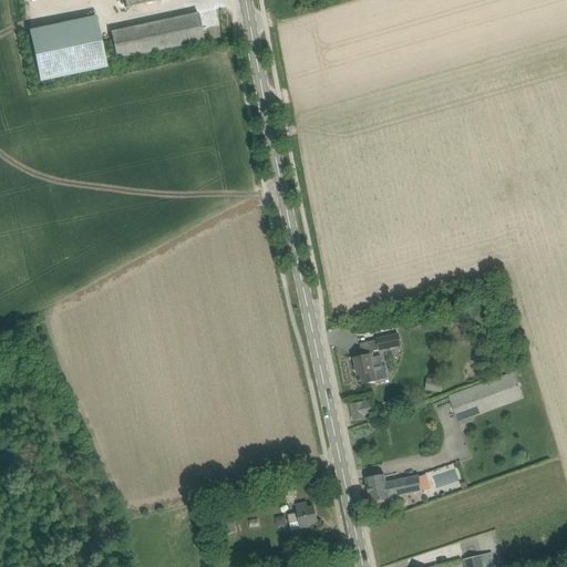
[(202,13),(113,30),(119,59),(207,42),(202,13)]
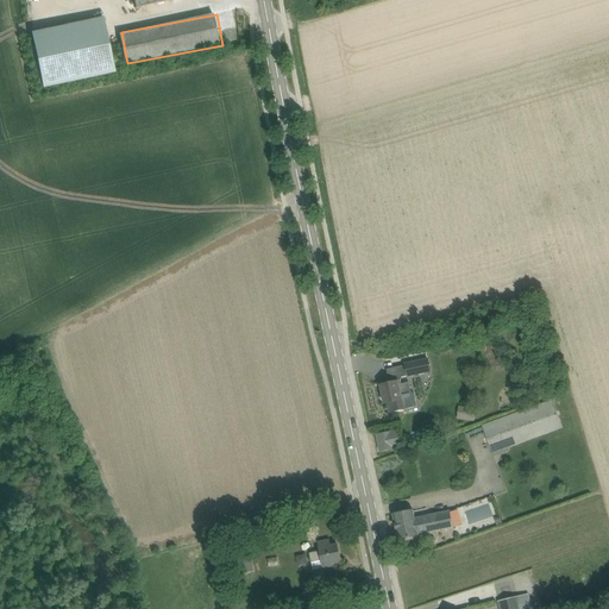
[(115,73),(104,18),(32,33),(44,88),(115,73)]
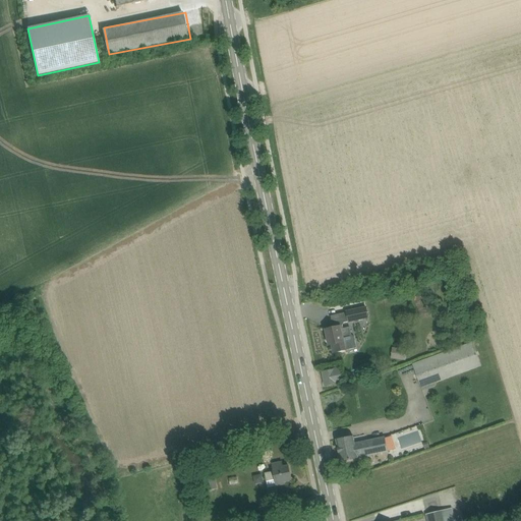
[(346,310),(348,323),(369,319),(366,306),(346,310)]
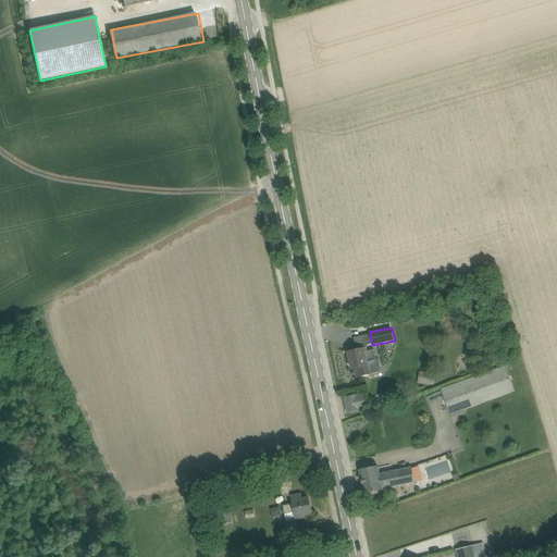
[(367,348),(364,348),(348,353),(350,361),(349,362),(350,367),(353,368),(353,370),(356,369),(357,378),(370,374),(369,369),(378,367),(376,359),(374,350),(368,351),(367,348)]
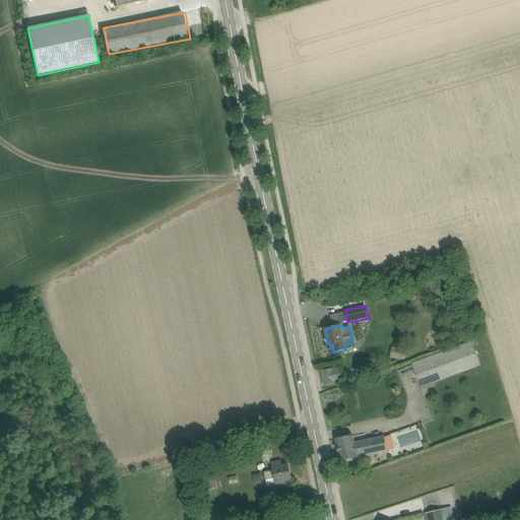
[(457,338),(453,326),(446,329),(449,341),(457,338)]
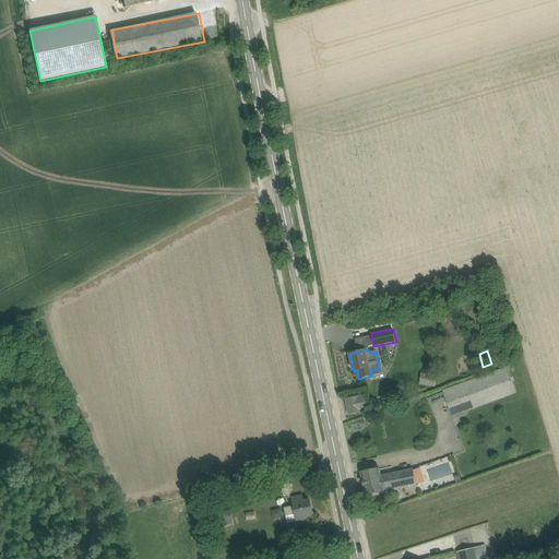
[(516,392),(508,367),(443,391),(452,416),(453,419),(466,414),(465,411),(484,404),(485,404),(516,392)]
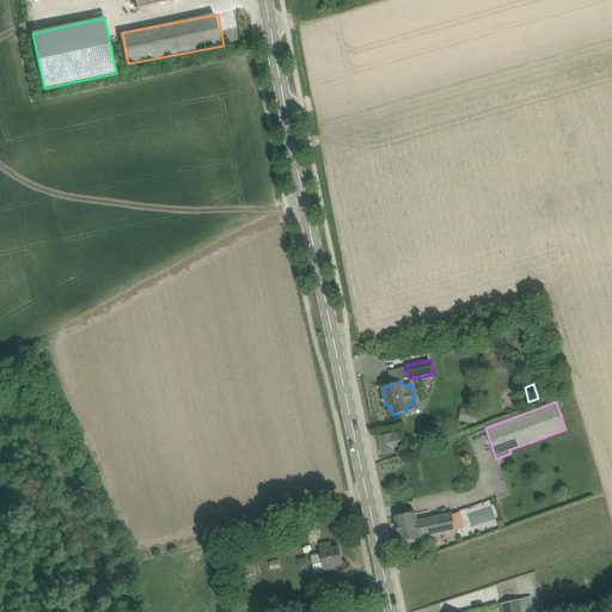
[(467,409),(465,422),(477,423),(478,410),(467,409)]
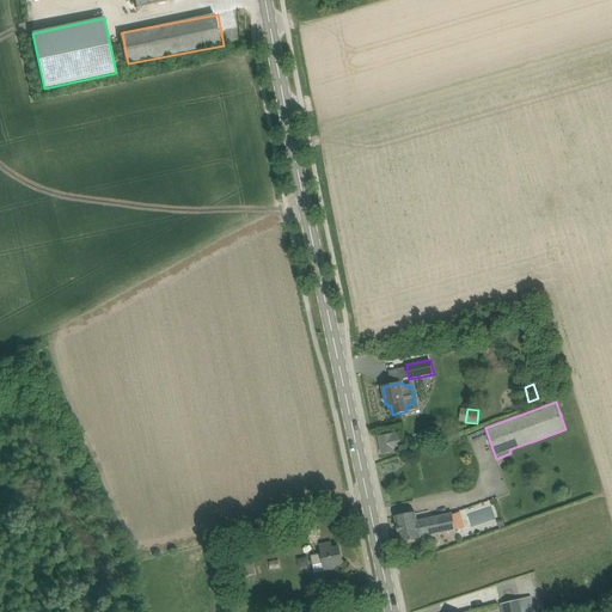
[(383,453),(396,451),(396,453),(404,452),(401,430),(391,433),(391,434),(379,436),(383,453)]
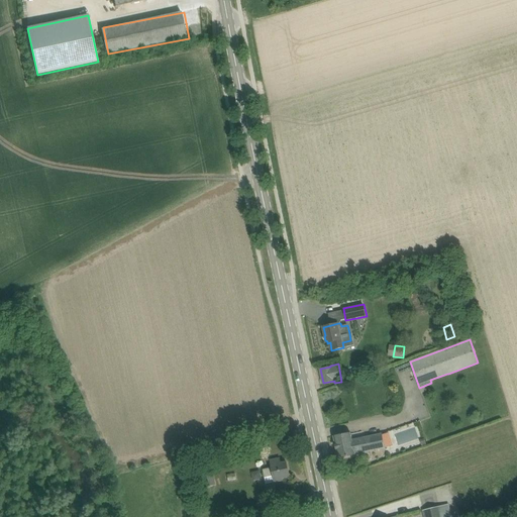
[(351,433),(334,436),(338,457),(386,447),(383,432),(352,439),(351,433)]
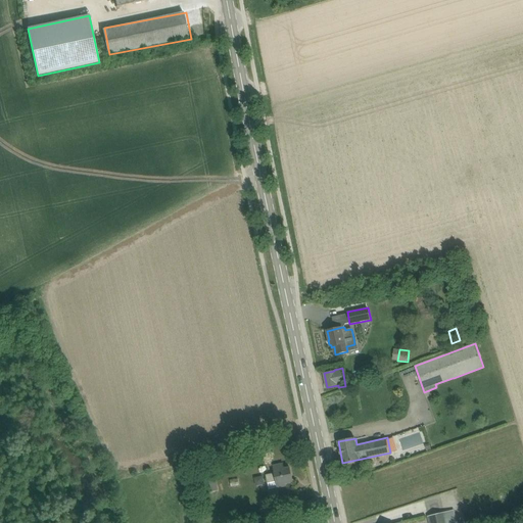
[(278,487),(286,486),(286,483),(293,482),(290,468),(284,469),(283,464),(274,466),(275,473),(267,475),(270,490),(278,488),(278,487)]
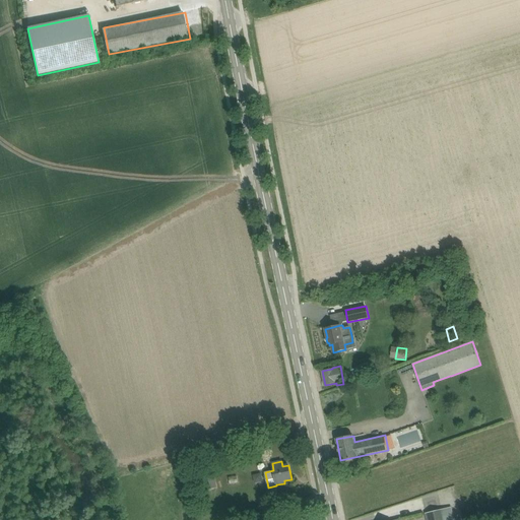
[(201,490),(205,489),(205,490),(217,488),(213,468),(201,471),(202,476),(198,477),(201,490)]
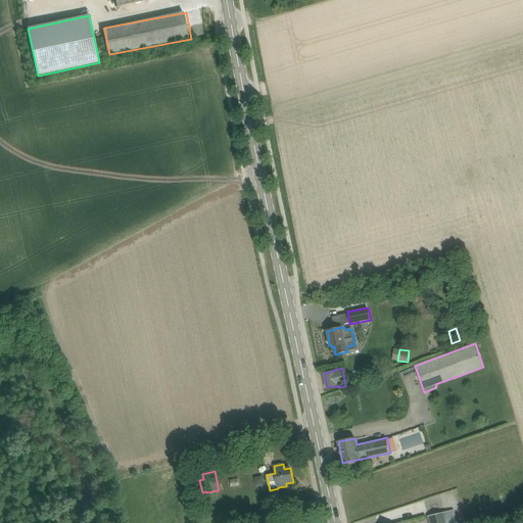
[(427,517),(428,522),(457,522),(455,510),(427,517)]
